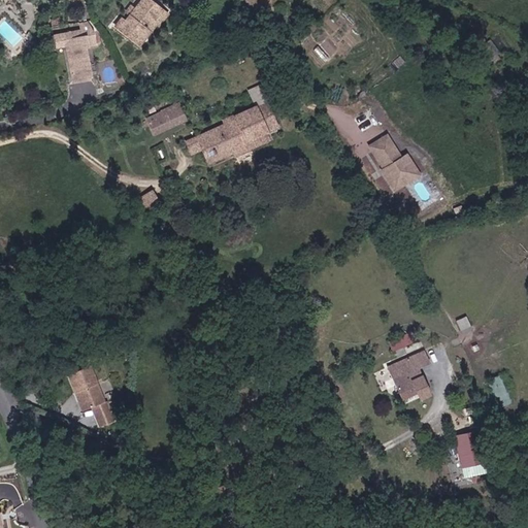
[(111,30),(112,31),(135,47),(153,26),(156,29),(166,15),(159,11),(141,0),(139,0),(121,25),(118,22),(111,30)]
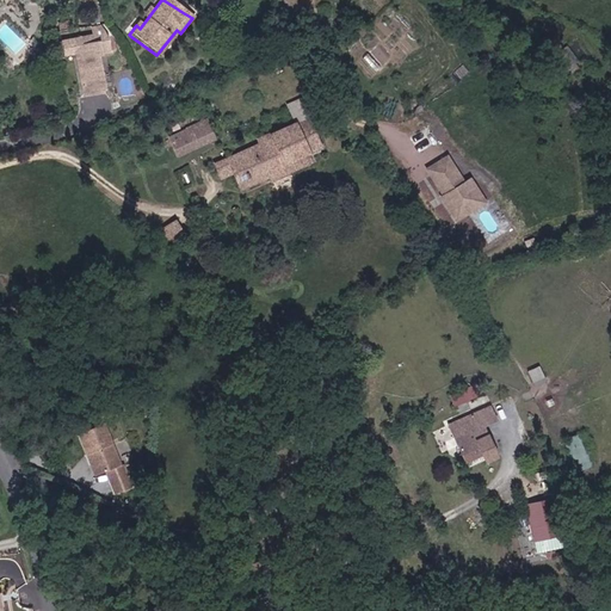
[(110,51),(107,34),(105,24),(96,25),(97,35),(61,39),(63,53),(76,51),(78,56),(75,56),(76,68),(78,67),(80,79),(78,79),(80,93),(98,91),(94,65),(91,66),(88,54),(110,51)]
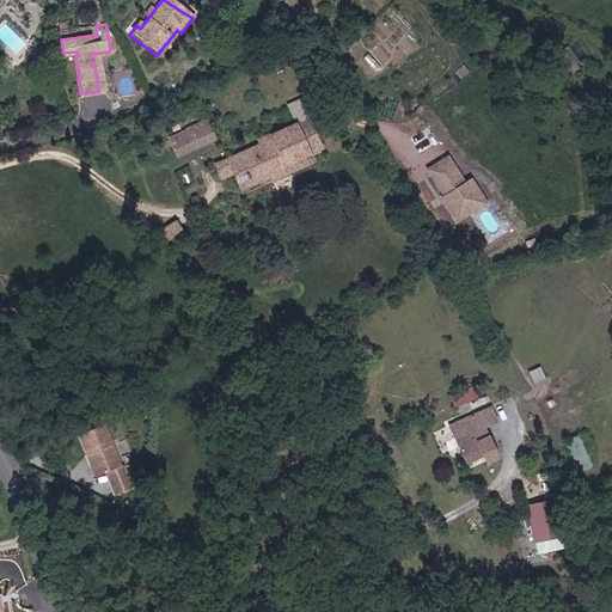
[(208,120),(166,136),(176,158),(216,140),(208,120)]
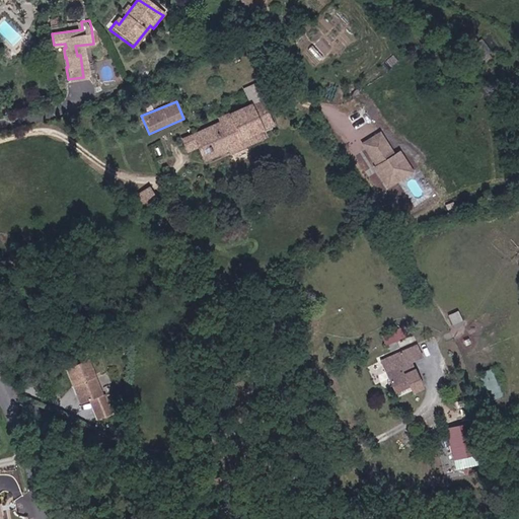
[(265,101),(192,132),(206,164),(278,134),(265,101)]
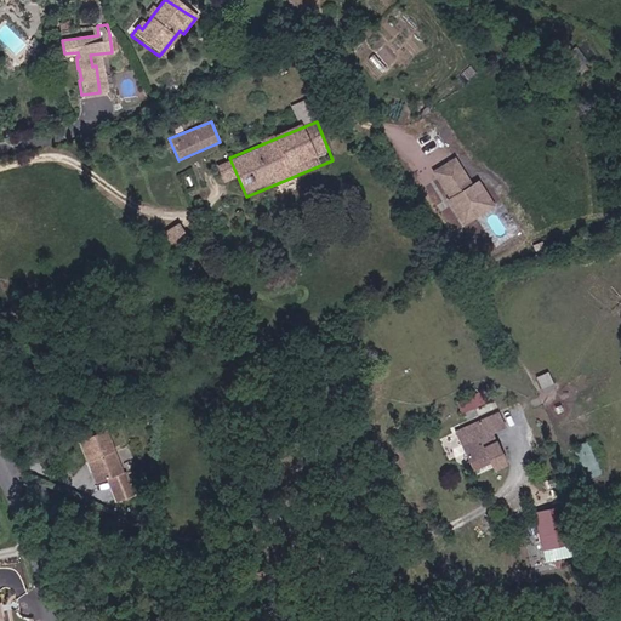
[(473,183),(456,157),(433,171),(451,199),(446,201),(463,227),(496,206),(479,180),(473,183)]
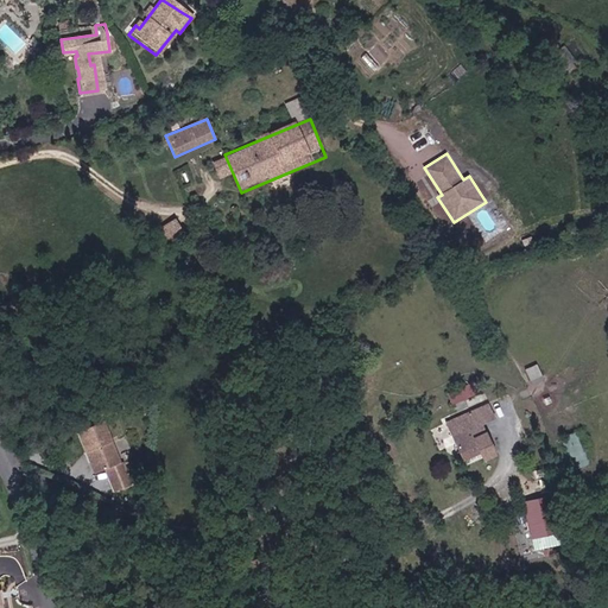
[(169,240),(183,228),(173,216),(159,229),(169,240)]
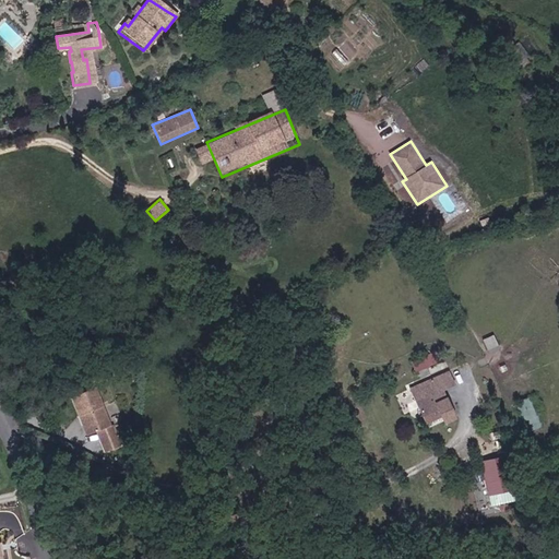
[(483,337),(488,351),(500,346),(494,332),(483,337)]
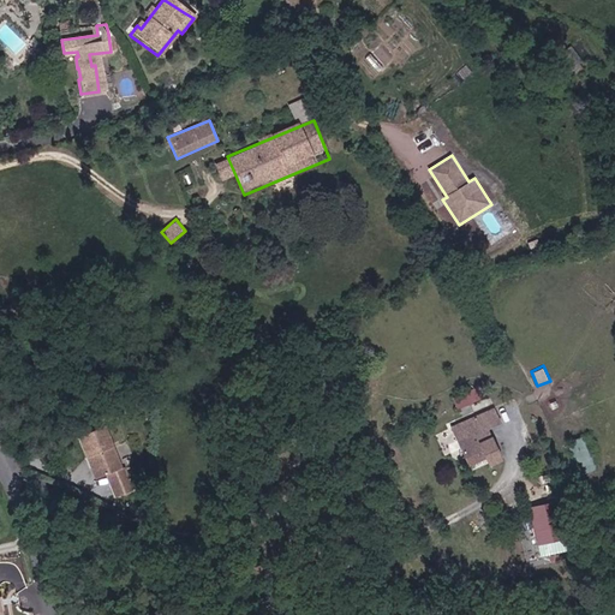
[(476,389),(453,394),(455,406),(478,400),(476,389)]
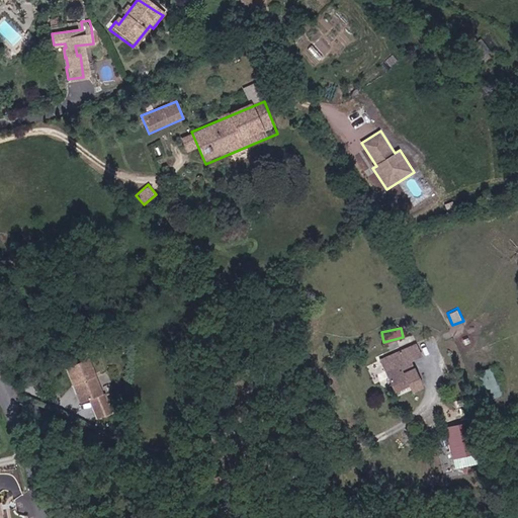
[(379,363),(392,393),(406,386),(408,393),(419,389),(407,363),(418,359),(413,348),(379,363)]
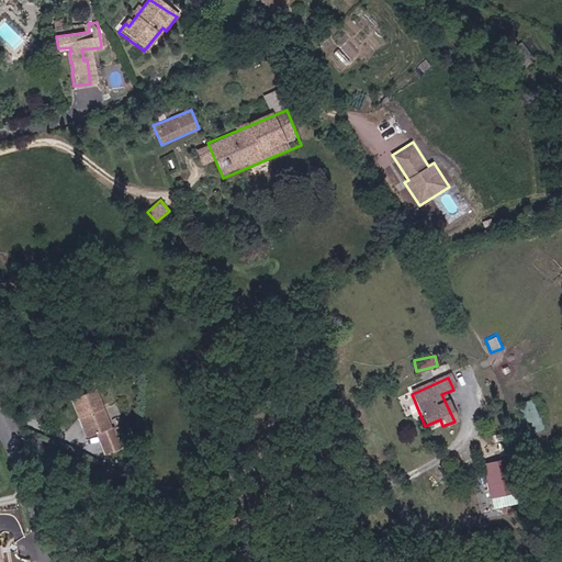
[(72,402),(77,412),(83,408),(88,418),(90,417),(102,413),(94,392),(72,402)]
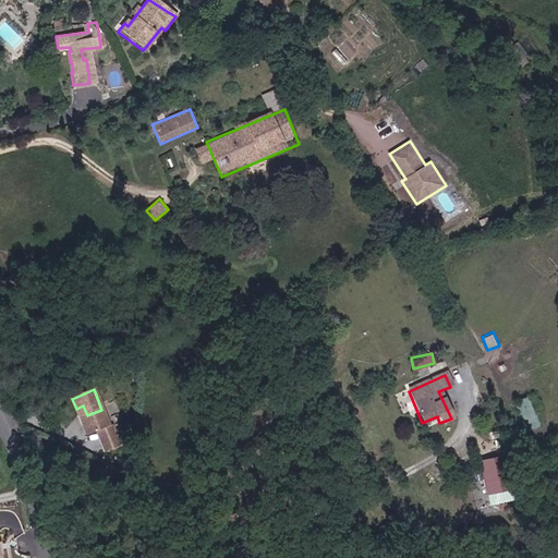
[(517,398),(528,428),(542,423),(530,392),(517,398)]
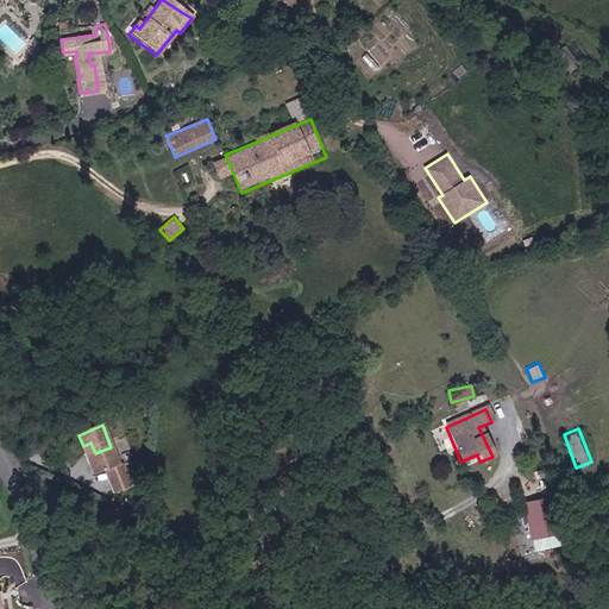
[(95,453),(90,443),(83,446),(88,456),(95,453)]
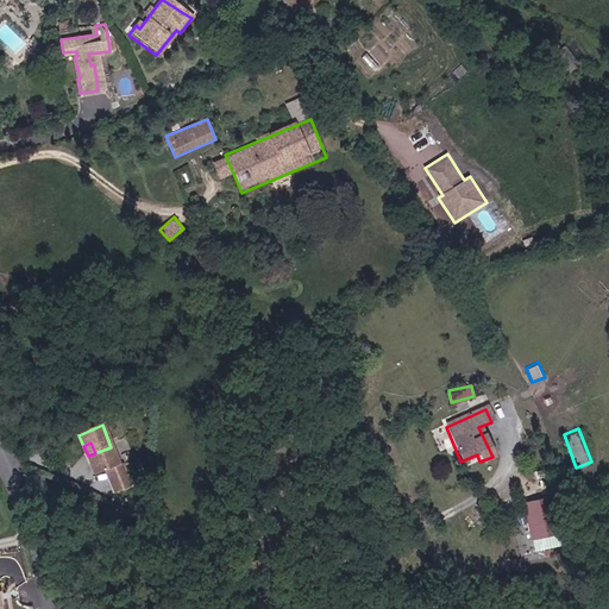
[(124,464),(115,445),(111,447),(98,452),(106,472),(124,464)]
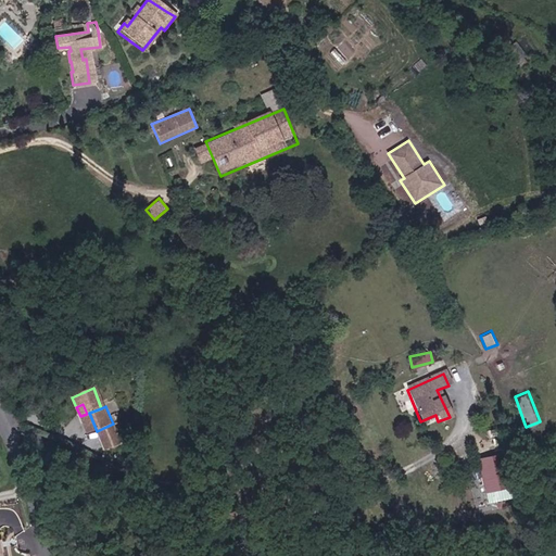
[(476,456),(482,491),(504,487),(497,452),(476,456)]
